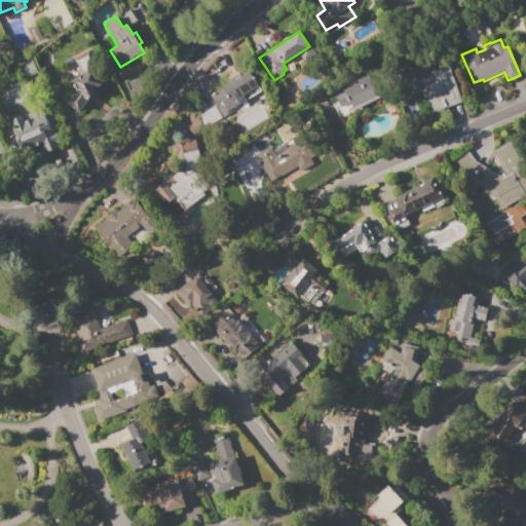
[(102,76),(100,83),(92,89),(94,91),(78,111),(66,102),(75,91),(69,79),(80,74),(73,59),(88,51),(102,76)]
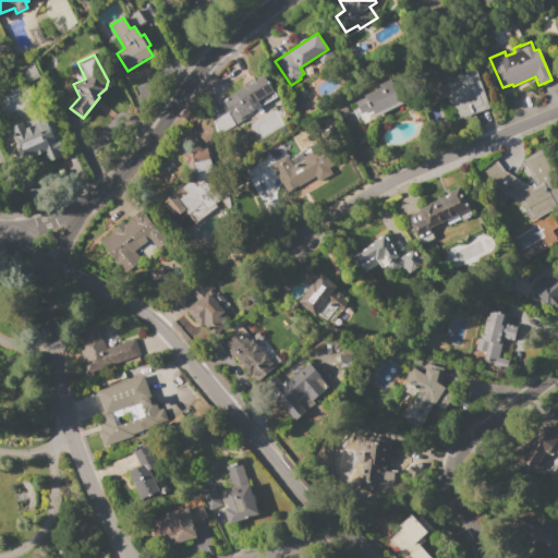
[(451,79),(459,75),(460,77),(476,72),(488,109),(458,119),(455,109),(447,97),(434,101),(425,74),(436,71),(441,86),(452,83),(451,79)]
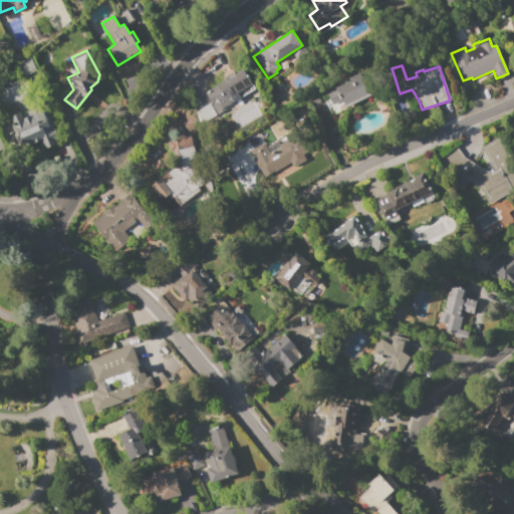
[(244,69),(255,88),(225,106),(226,108),(217,114),(204,93),(225,80),(224,78),(233,72),(234,75),(244,69)]
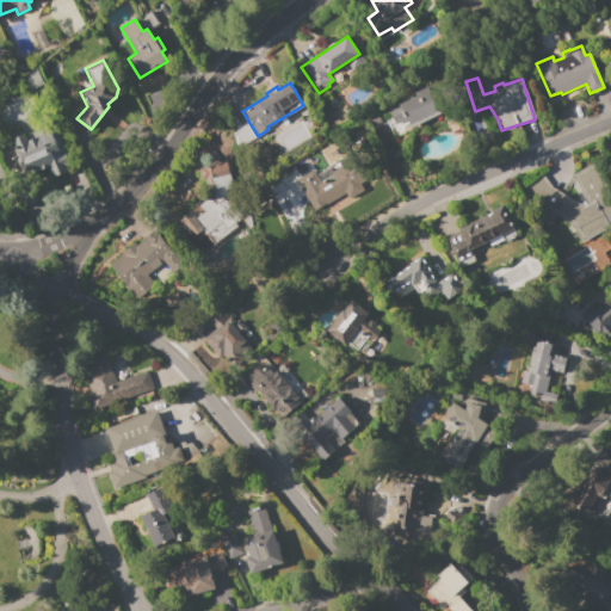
[(444,112),(411,129),(406,119),(395,125),(389,112),(400,106),(399,105),(415,97),(417,100),(421,98),(418,92),(431,86),(444,112)]
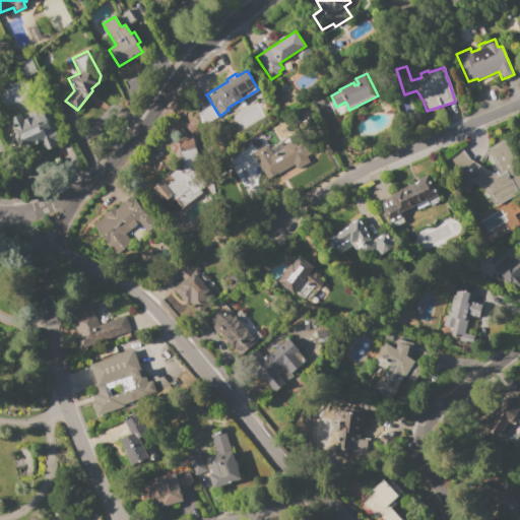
[(45,150),(39,135),(33,138),(20,109),(30,105),(31,109),(44,105),(59,144),(45,150)]
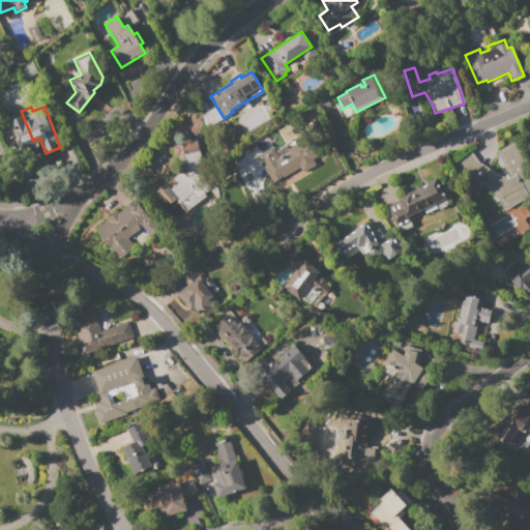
[(200,116),(215,107),(223,119),(208,128),(200,116)]
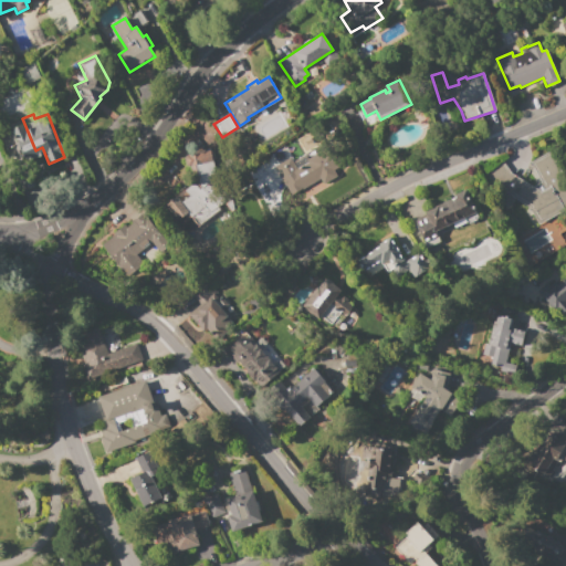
[(12,129),(21,125),(25,135),(28,135),(34,152),(41,148),(43,154),(25,161),(12,129)]
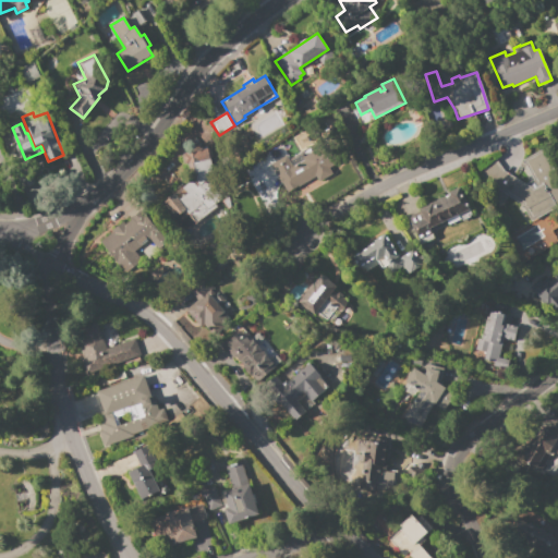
[(183,154),(206,148),(219,208),(211,209),(183,231),(161,203),(189,182),(185,165),(182,162),(181,156),(183,154)]
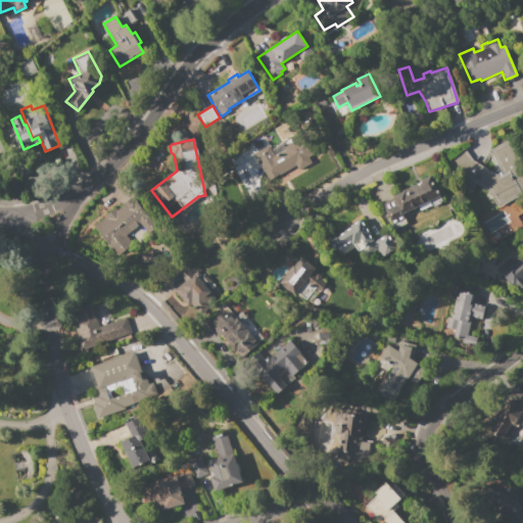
[(311,163),(298,171),(296,165),(269,181),(257,161),(254,163),(250,155),(268,145),(274,156),(286,150),(284,147),(297,139),(302,148),(307,145),(313,153),(306,156),(311,163)]
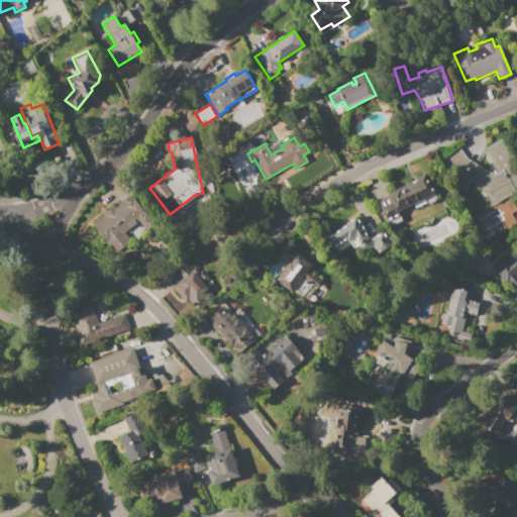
[(451,171),(443,159),(458,147),(466,159),(486,171),(494,167),(484,148),(505,137),(516,160),(516,191),(486,208),(479,193),(484,191),(483,189),(451,171)]
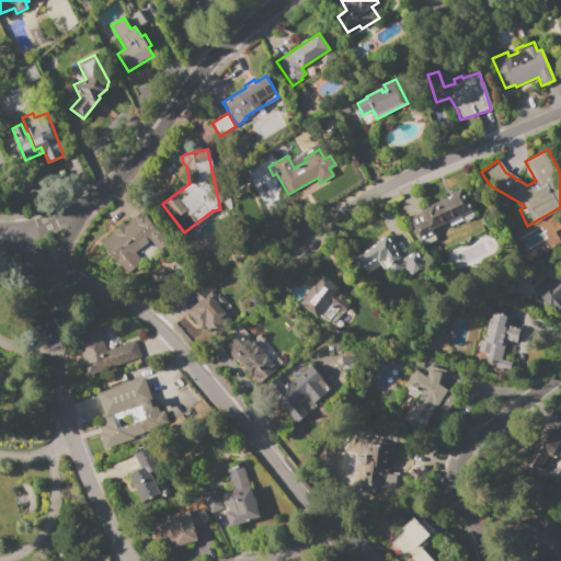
[(472,216),(470,218),(468,220),(465,220),(462,220),(461,220),(462,222),(450,228),(448,221),(431,229),(436,241),(423,248),(409,218),(422,213),(420,210),(450,195),(450,194),(461,189),(471,210),(472,213),(472,216)]
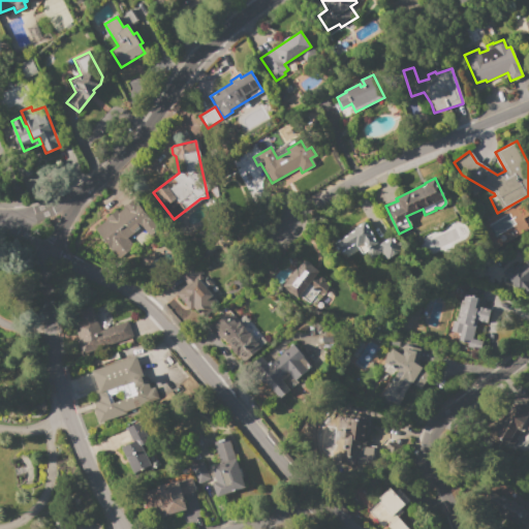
[(95,229),(106,220),(105,218),(117,210),(118,213),(123,209),(122,208),(124,206),(125,207),(138,197),(147,209),(143,212),(147,218),(148,217),(158,230),(149,238),(141,227),(128,237),(135,248),(117,260),(95,229)]
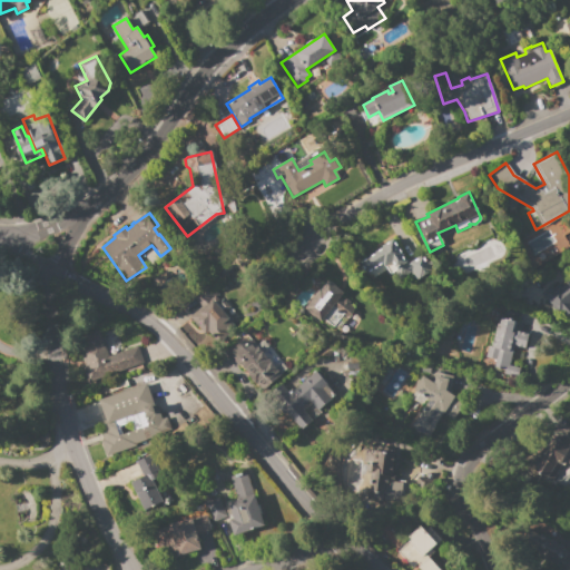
[(410,272),(399,279),(394,272),(389,275),(386,271),(371,279),(361,262),(367,257),(374,253),(374,252),(381,248),(380,246),(393,238),(403,255),(402,256),(408,264),(422,255),(432,272),(415,282),(410,272)]
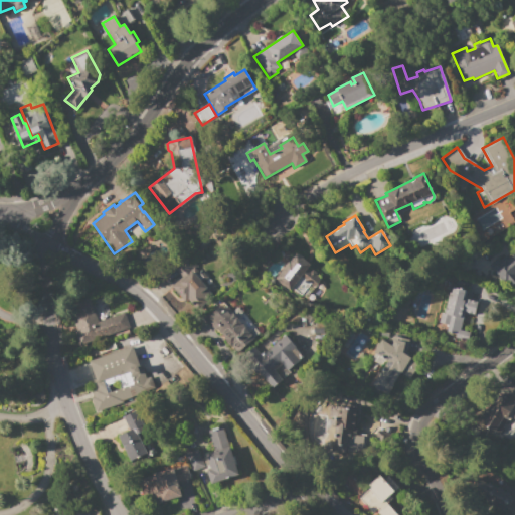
[(514,282),(508,288),(488,266),(497,258),(500,260),(504,255),(507,260),(511,255),(506,250),(514,241),(514,282)]
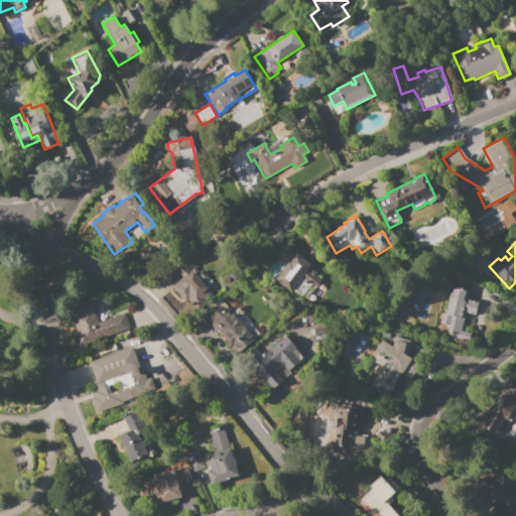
[(316,276),(320,279),(312,288),(309,286),(301,296),(291,288),(287,293),(273,281),(289,260),(290,261),(296,254),(309,265),(306,268),(310,271),(312,270),(316,274),(316,276)]
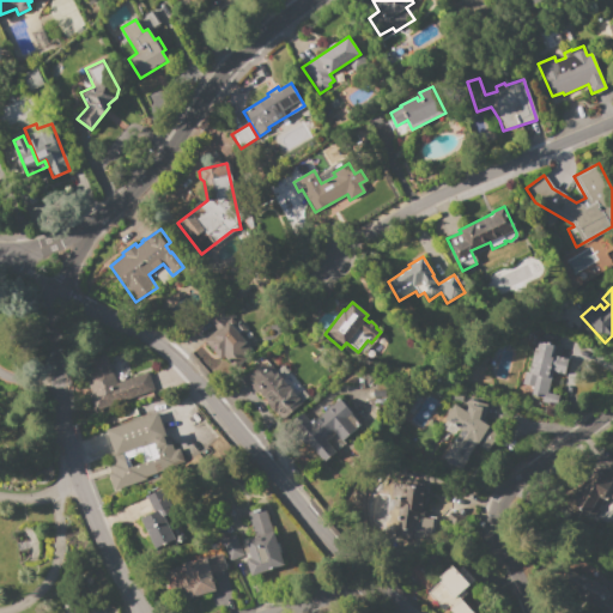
[(192,351),(204,341),(204,340),(216,331),(207,321),(225,305),(256,343),(249,349),(246,344),(241,349),(242,356),(246,360),(235,370),(224,357),(219,359),(218,357),(205,368),(192,351)]
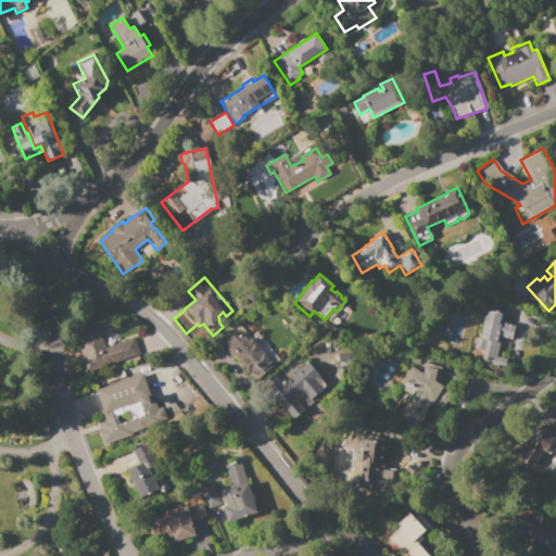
[(507,358),(505,368),(490,365),(491,361),(481,358),(483,351),(472,349),(475,337),(479,338),(484,315),(487,316),(488,310),(503,313),(501,323),(515,325),(512,340),(500,338),(496,356),(507,358)]
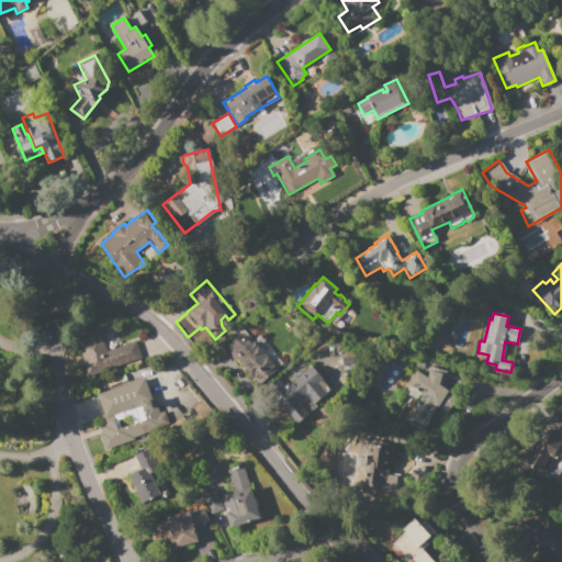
[(81,330),(98,325),(107,351),(135,341),(142,357),(86,378),(80,362),(83,362),(77,344),(85,340),(81,330)]
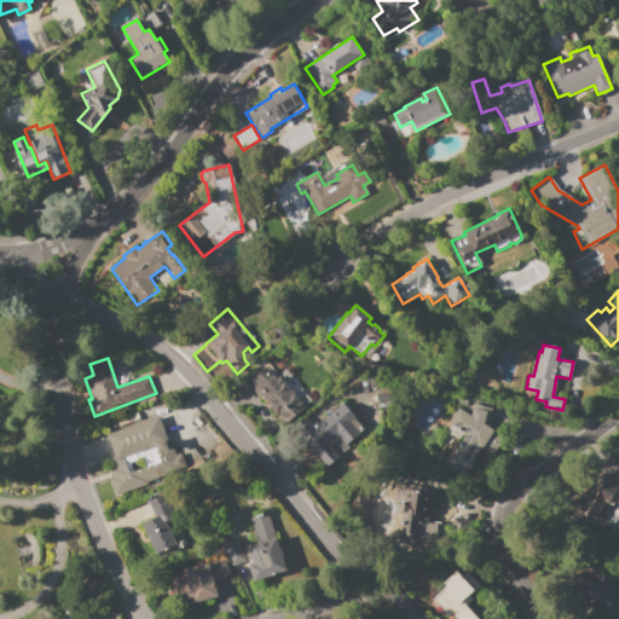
[(268,364),(289,388),(290,388),(294,393),(295,393),(301,400),(300,400),(306,408),(285,424),(260,394),(256,398),(246,383),(268,364)]
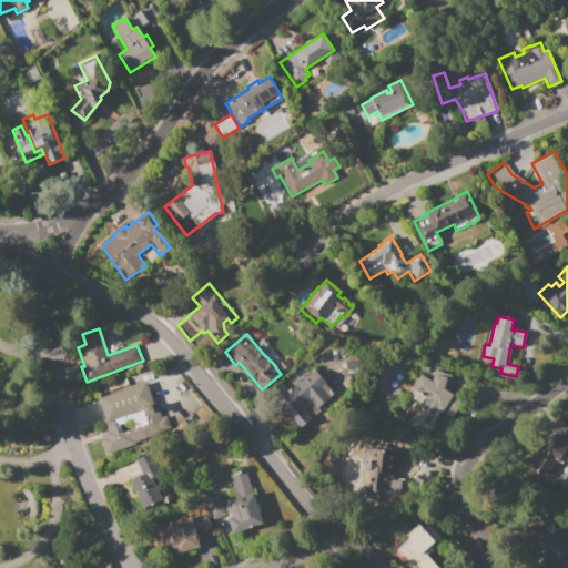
[(443,388),(462,401),(450,418),(439,413),(432,425),(433,426),(427,436),(411,425),(427,398),(411,388),(415,381),(412,379),(416,365),(452,376),(447,389),(443,388)]
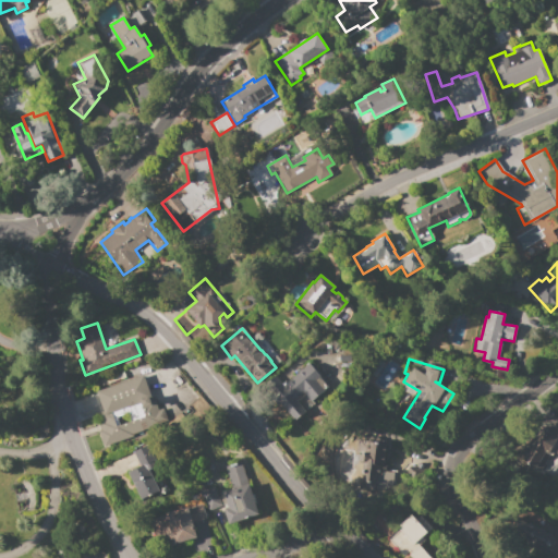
[(310,363),(315,370),(320,377),(319,377),(328,387),(311,401),(305,395),(296,402),(305,411),(293,422),(263,386),(275,376),(284,387),(292,380),(291,378),(310,363)]
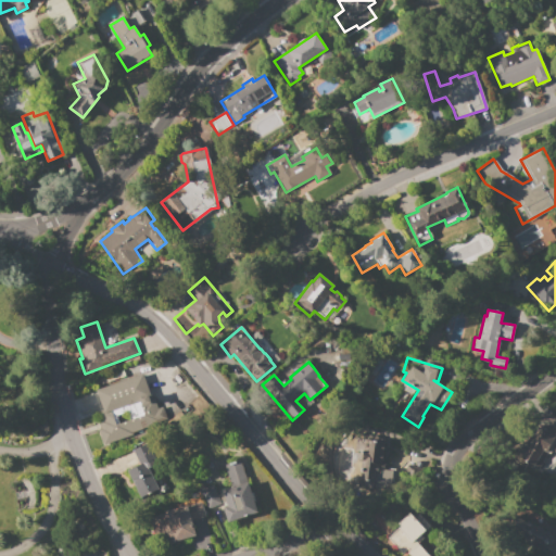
[(96,389),(143,374),(150,394),(151,394),(161,424),(150,428),(151,431),(102,446),(97,430),(100,429),(97,420),(100,419),(98,412),(102,411),(96,389)]
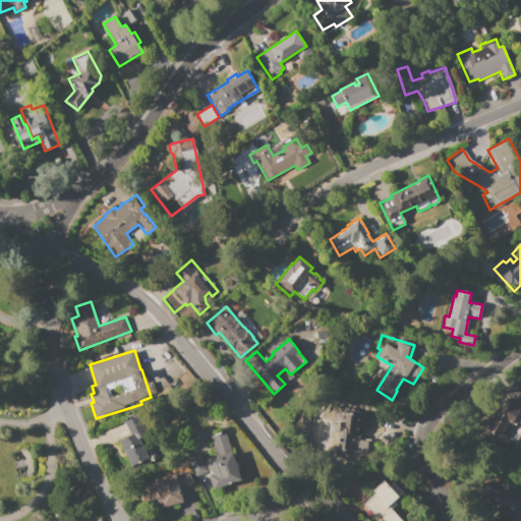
[(505,398),(518,406),(520,402),(520,424),(516,421),(504,440),(484,426),(490,416),(493,417),(505,398)]
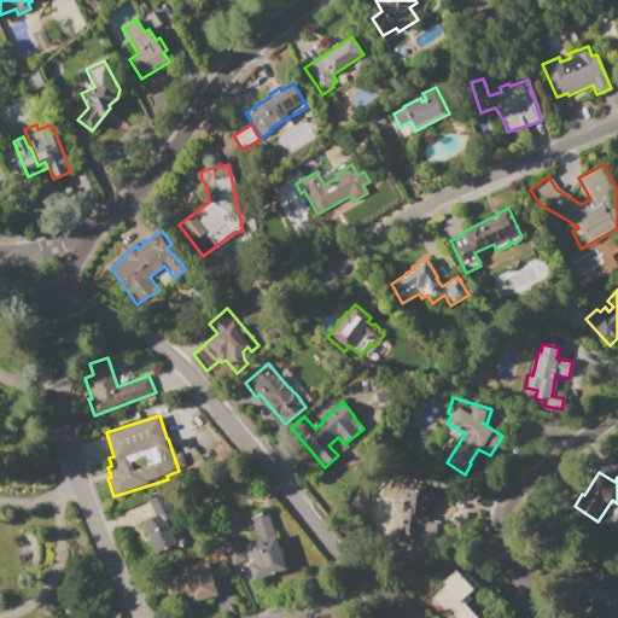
[(395,487),(406,488),(407,483),(420,484),(420,488),(426,488),(423,526),(412,525),(409,536),(400,535),(403,505),(392,503),(395,487)]
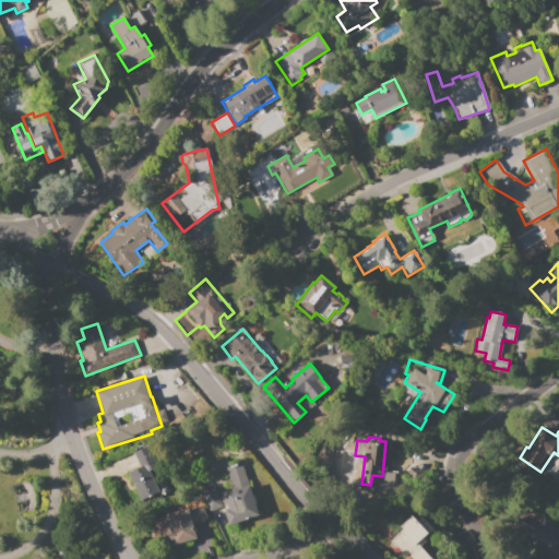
[(132,453),(149,445),(157,462),(146,466),(150,473),(150,472),(153,477),(152,477),(154,482),(155,482),(161,492),(142,502),(128,474),(140,468),(132,453)]
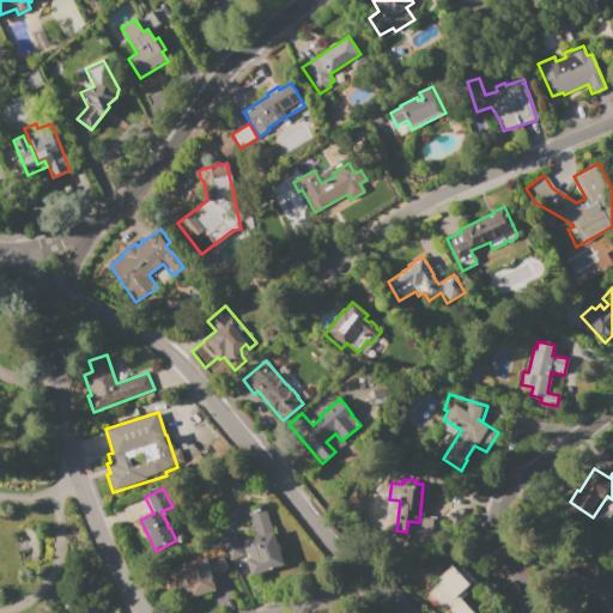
[(244,541),(254,539),(247,514),(265,508),(272,533),(273,533),(284,565),(250,576),(246,560),(250,559),(244,541)]
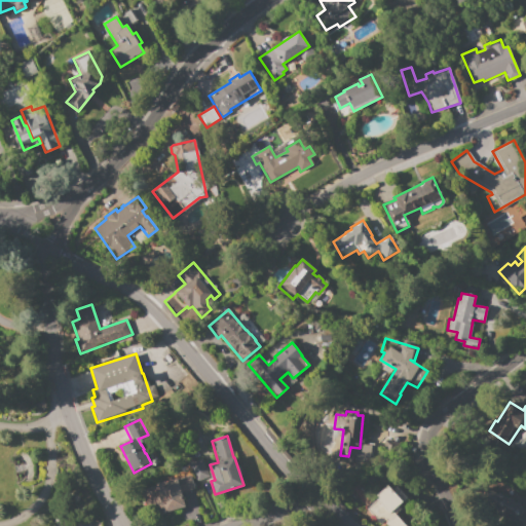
[(201,458),(209,476),(194,482),(187,464),(201,458)]
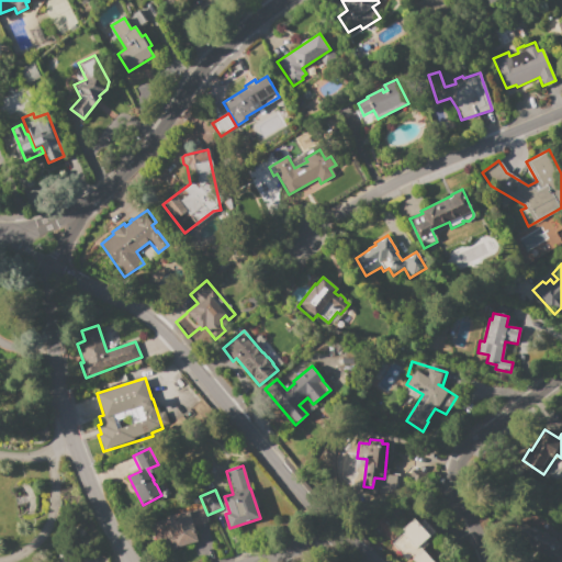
[(150,524),(167,519),(166,517),(189,512),(203,508),(208,523),(193,526),(198,541),(171,548),(170,541),(169,541),(168,539),(155,542),(150,524)]
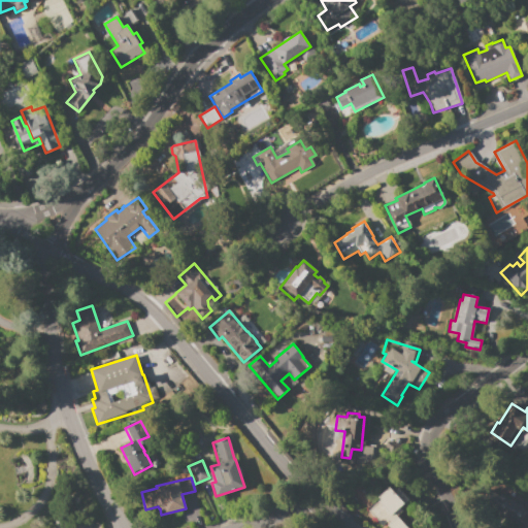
[(388,488),(393,492),(397,489),(399,491),(400,489),(407,498),(406,499),(407,500),(399,508),(400,508),(394,515),(396,517),(407,527),(388,527),(387,526),(389,524),(387,522),(381,527),(373,519),(371,521),(366,516),(369,513),(367,512),(380,500),(377,497),(388,488)]
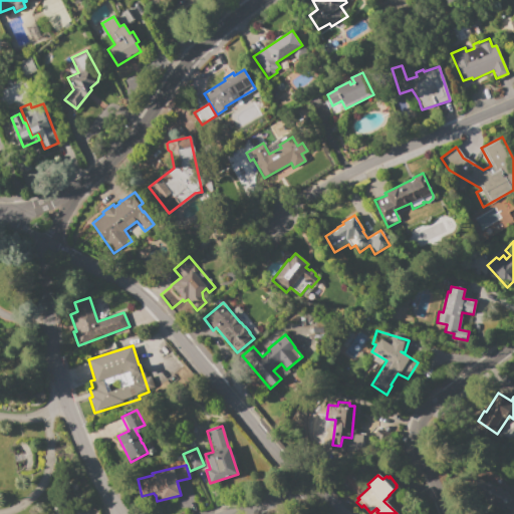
[(475,477),(513,497),(513,513),(504,513),(505,513),(488,504),(490,500),(469,489),(475,477)]
